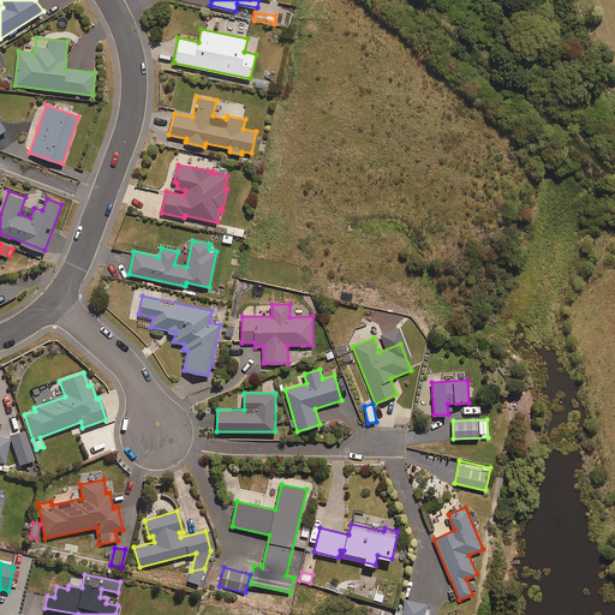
[(246,586),(245,592),(244,598),(258,602),(261,590),(246,586)]
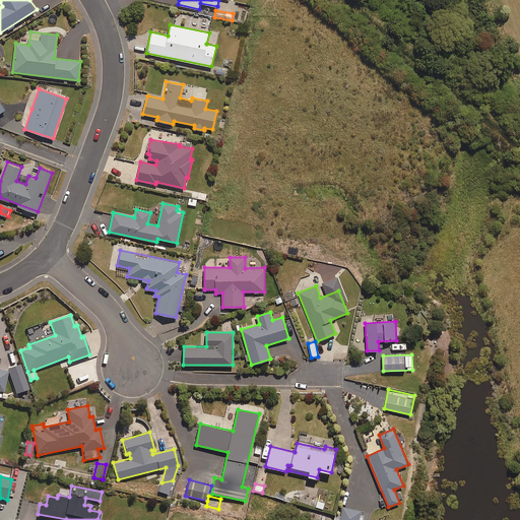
[(358,519),(361,511),(343,507),(339,519),(358,519)]
